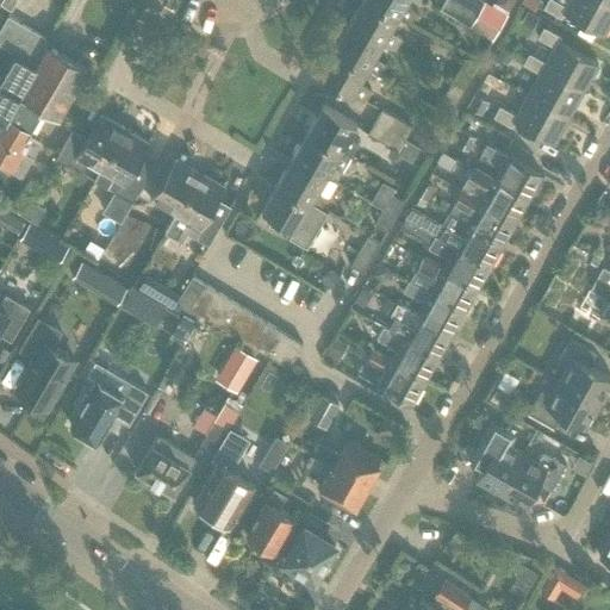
[(397,16),(371,0),(361,0),(349,22),(383,42),(394,49),(402,37),(390,30),(397,16)]
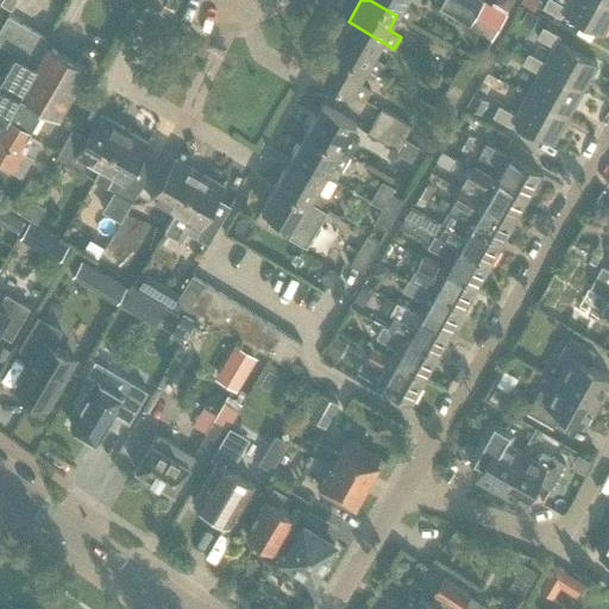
[(409,23),(416,11),(403,4),(405,0),(370,0),(396,16),(409,23)]
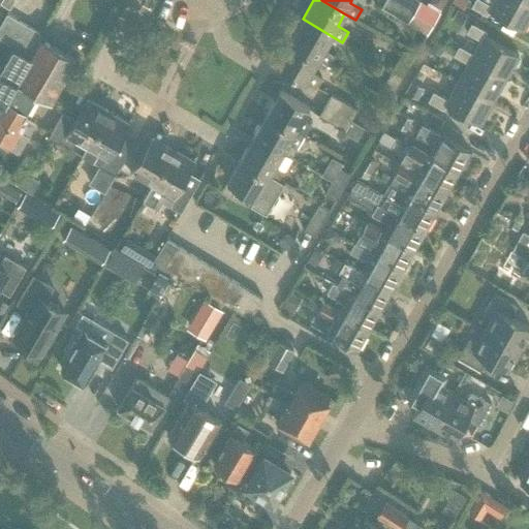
[(407,23),(413,11),(393,0),(384,0),(381,7),(407,23)]
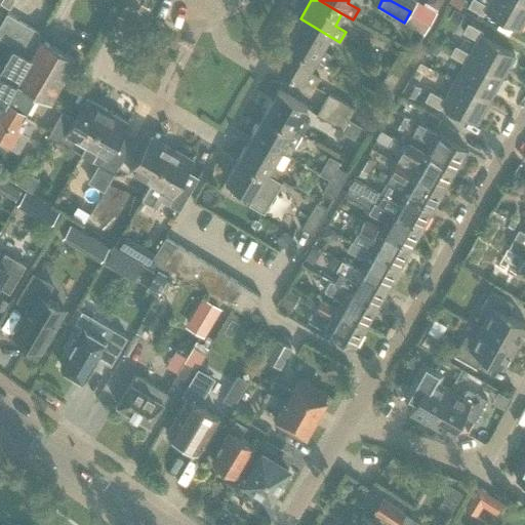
[(415,0),(390,0),(410,11),(416,0),(415,0)]
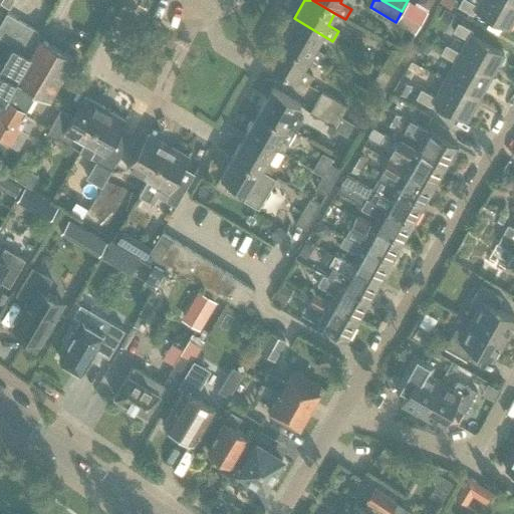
[(408,0),(402,11),(421,21),(427,11),(408,0)]
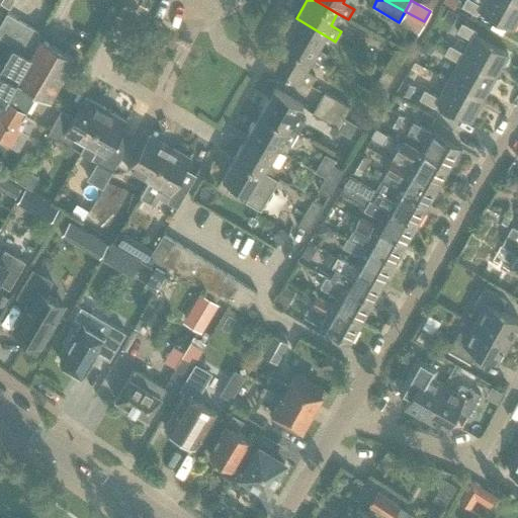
[(512,28),(517,18),(517,2),(513,0),(483,0),(481,4),(472,0),(463,0),(461,6),(477,15),(480,10),(512,28)]
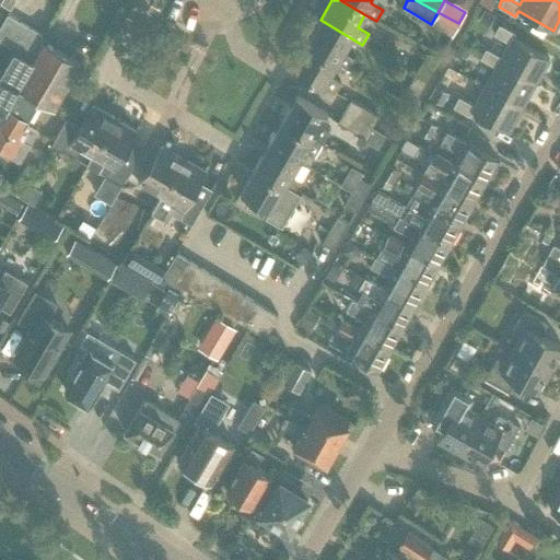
[(490,12),(481,8),(476,20),(483,24),(490,12)]
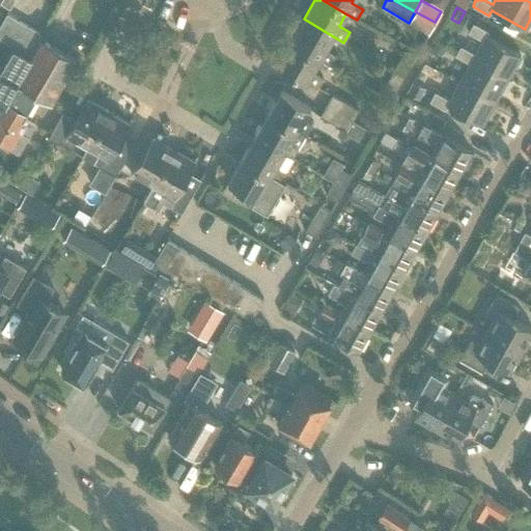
[(435,22),(415,11),(409,23),(428,33),(435,22)]
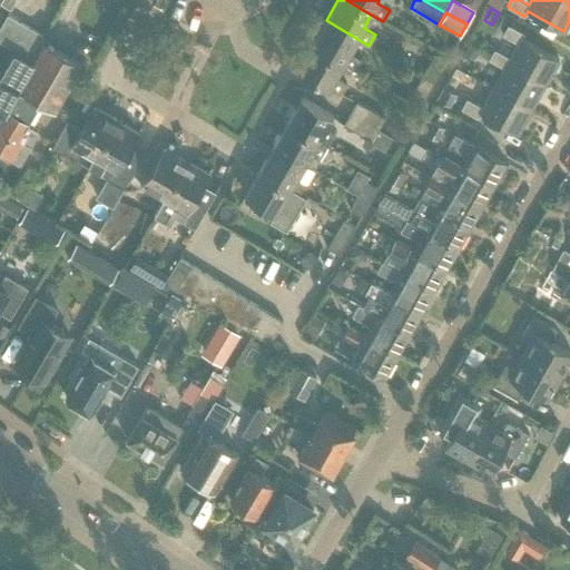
[(0,41),(5,45),(19,21),(7,15),(0,26),(0,41)]
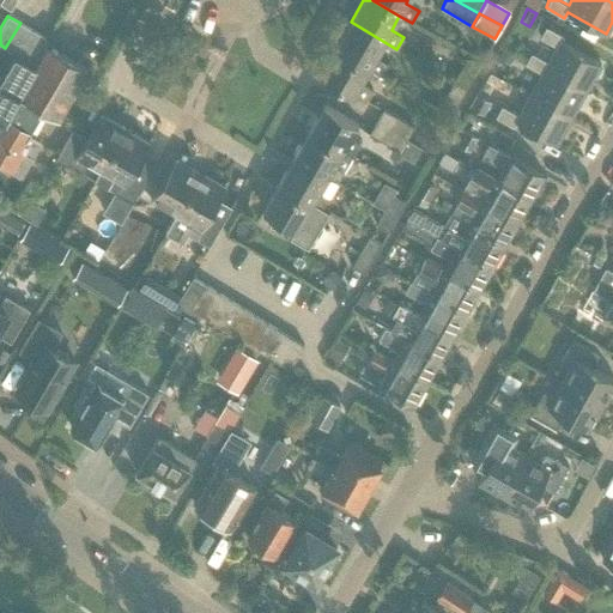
[(376,55),(384,42),(351,22),(335,48),(369,67),(381,76),(388,62),(376,55)]
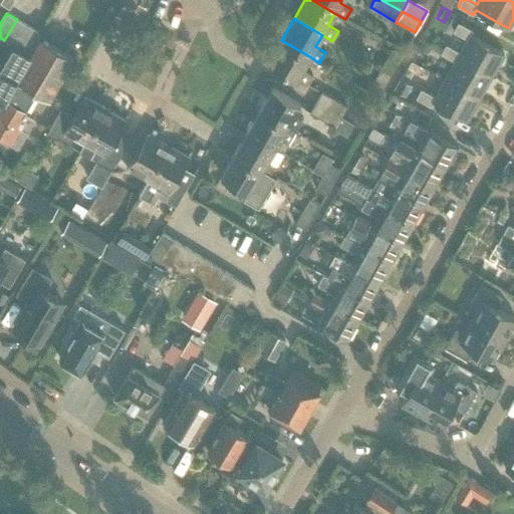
[(15,46),(27,25),(17,19),(4,40),(15,46)]
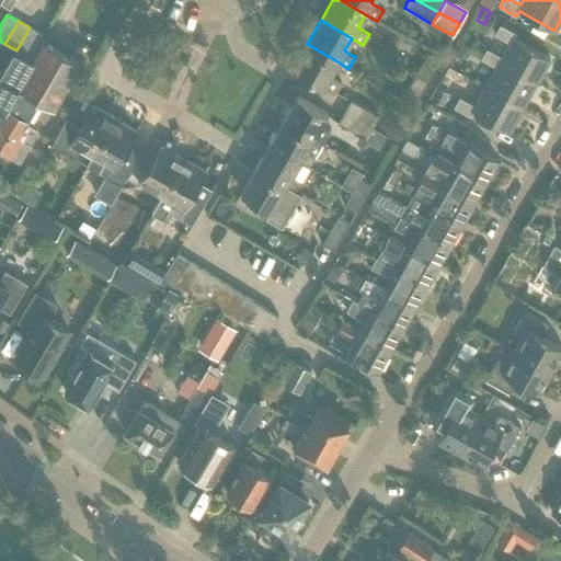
[(483,53),(536,82),(550,58),(514,38),(516,33),(500,24),(494,34),(510,43),(502,57),(487,48),(483,53)]
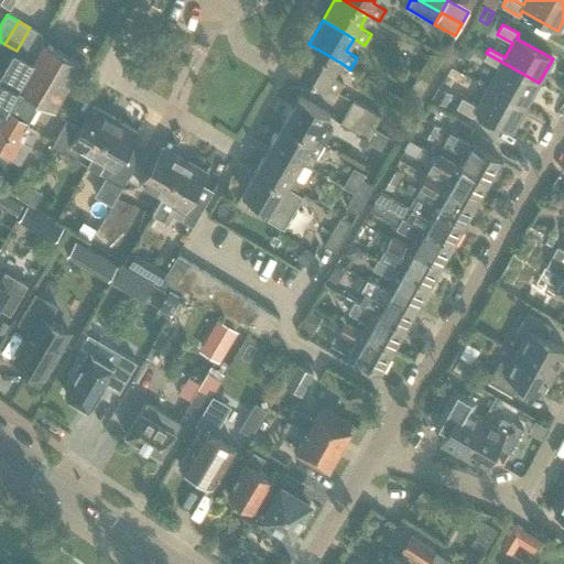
[(30,58),(43,34),(30,28),(17,51),(30,58)]
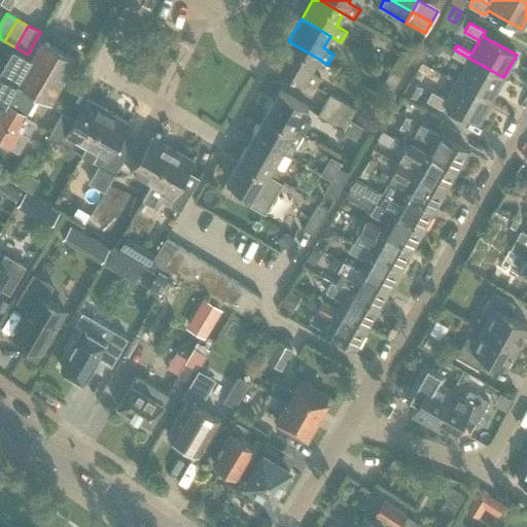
[(15,82),(36,94),(51,103),(76,60),(40,39),(15,82)]
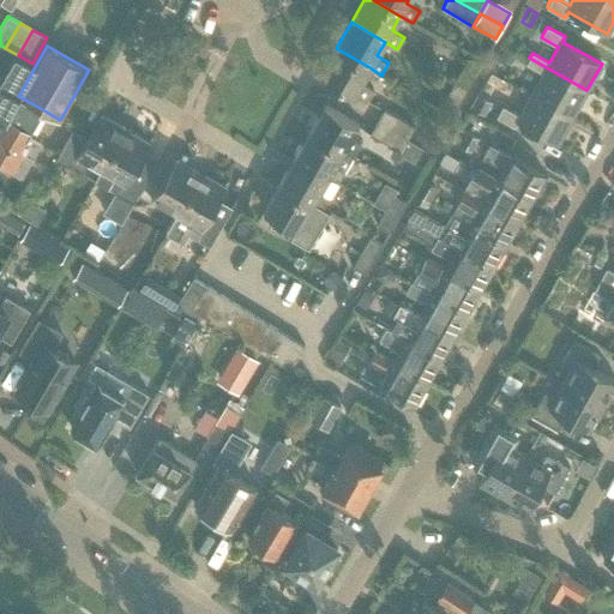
[(369,67),(336,48),(320,74),(367,101),(374,89),(361,82),(369,67)]
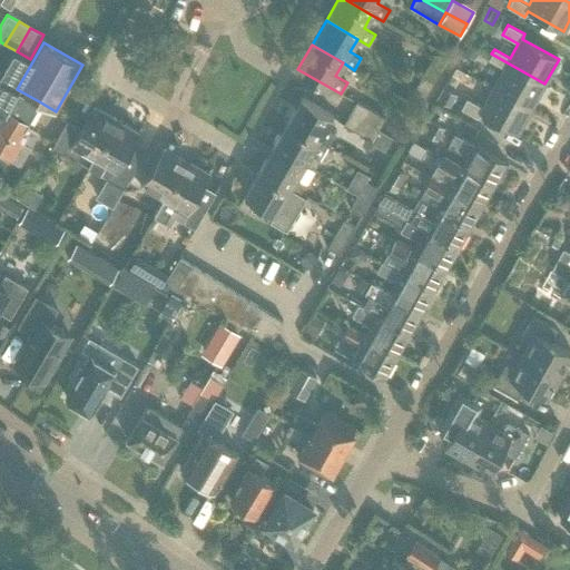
[(39,101),(17,89),(32,62),(13,51),(1,74),(0,75),(0,109),(0,110),(0,151),(20,164),(38,133),(26,126),(39,101)]
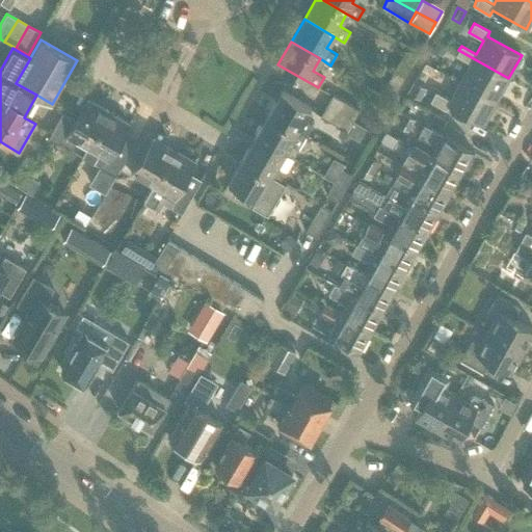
[(460,81),(496,101),(508,78),(458,50),(455,55),(471,63),(460,81)]
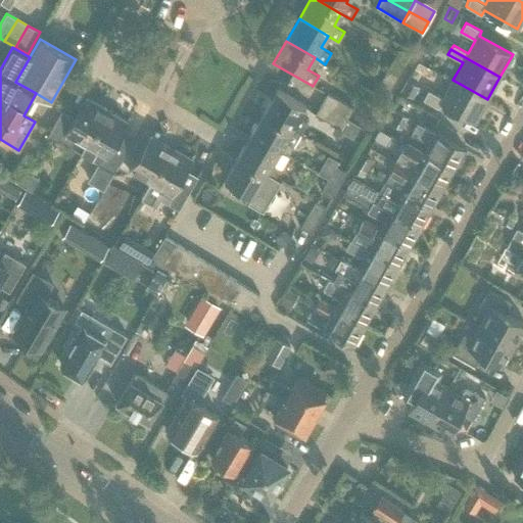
[(390,90),(397,78),(386,72),(379,84),(390,90)]
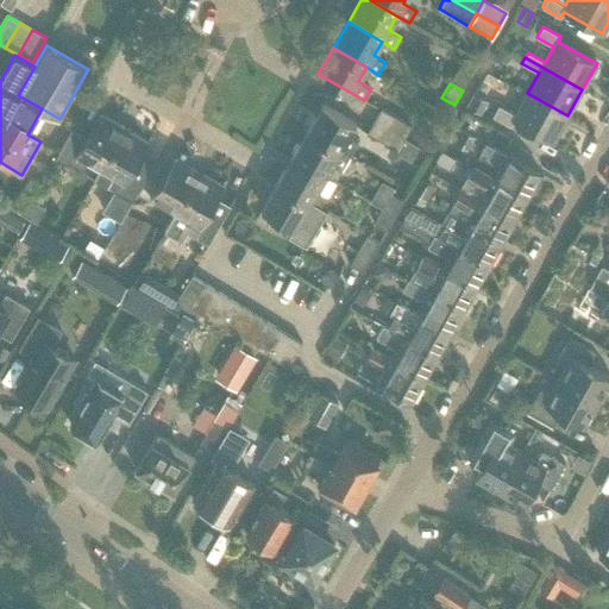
[(567,115),(527,93),(515,114),(498,105),(493,115),(510,126),(514,120),(552,143),(567,115)]
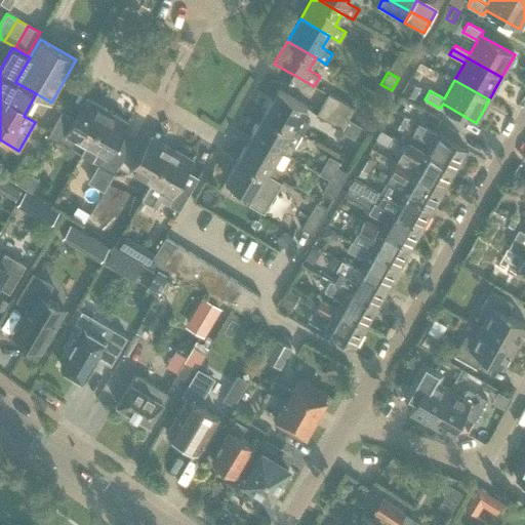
[(408,81),(404,90),(413,95),(418,87),(408,81)]
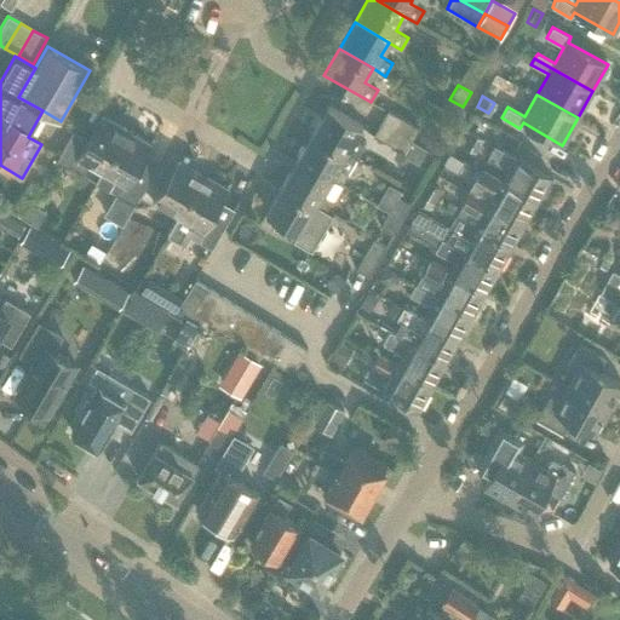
[(362,125),(328,105),(313,132),(346,151),(356,158),(363,145),(354,139),(362,125)]
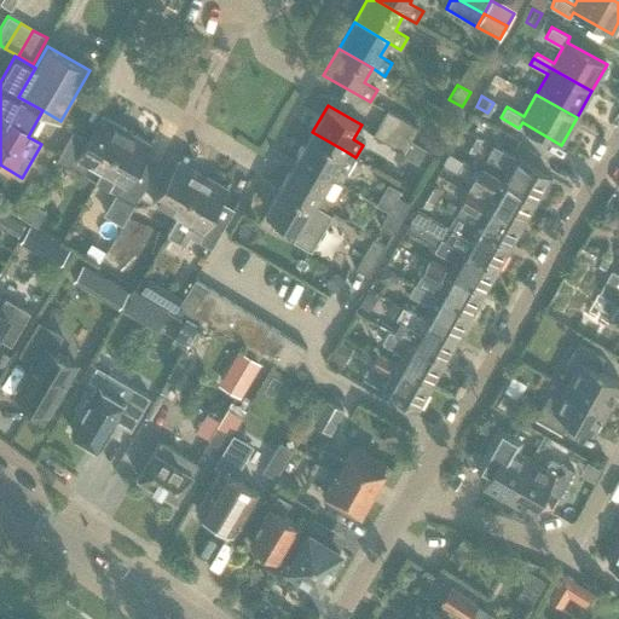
[(387,109),(380,122),(411,140),(418,127),(387,109)]
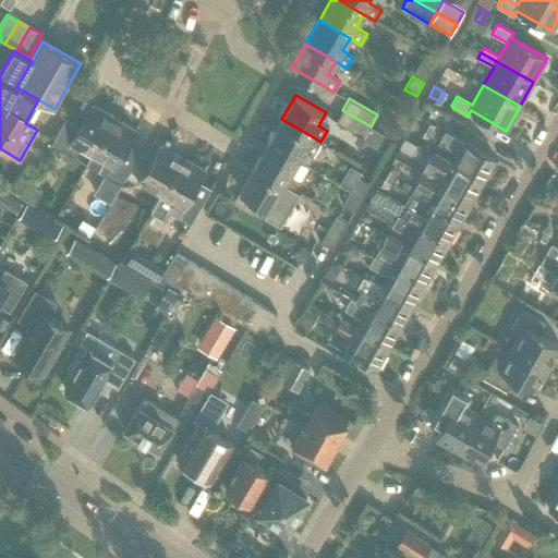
[(80,148),(92,155),(113,117),(92,104),(80,125),(67,118),(51,144),(75,157),(80,148)]
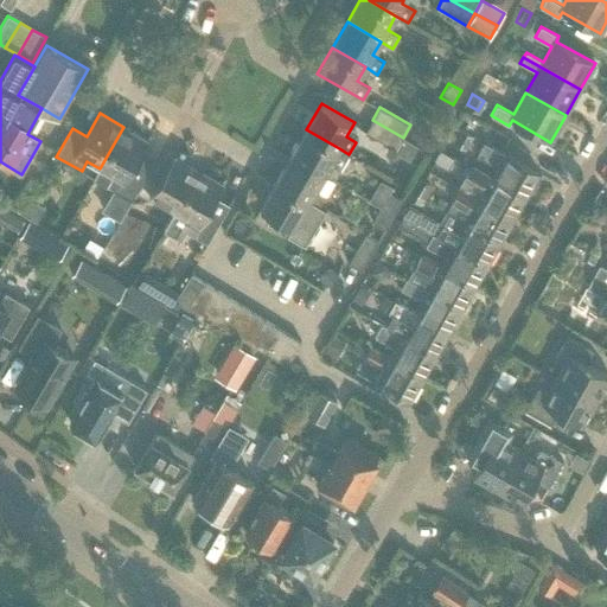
[(396,149),(403,138),(372,120),(365,133),(396,149)]
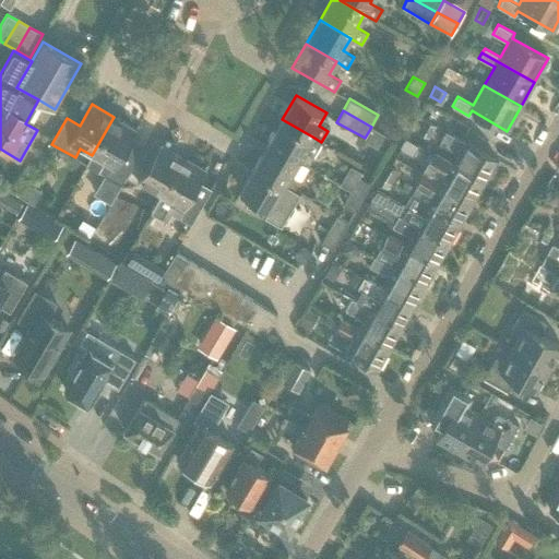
[(137,130),(114,117),(92,155),(104,162),(98,170),(104,174),(93,193),(110,203),(121,183),(121,185),(137,158),(123,151),(137,130)]
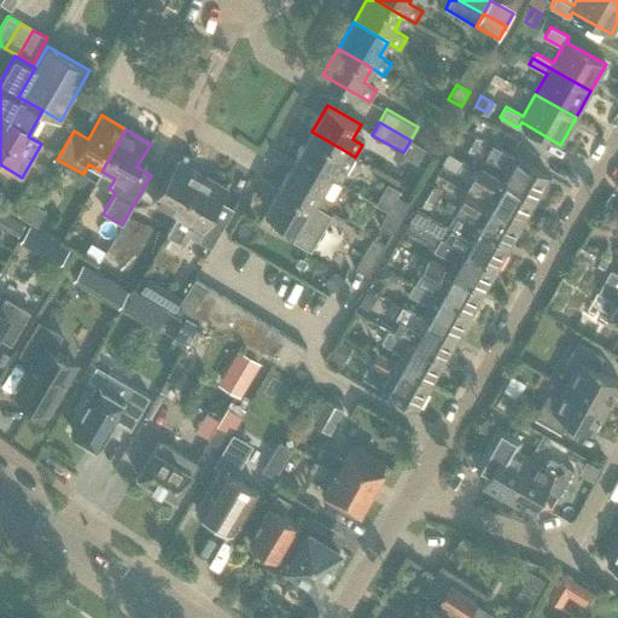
[(345,151),(312,132),(296,158),(331,178),(340,184),(347,172),(337,165),(345,151)]
